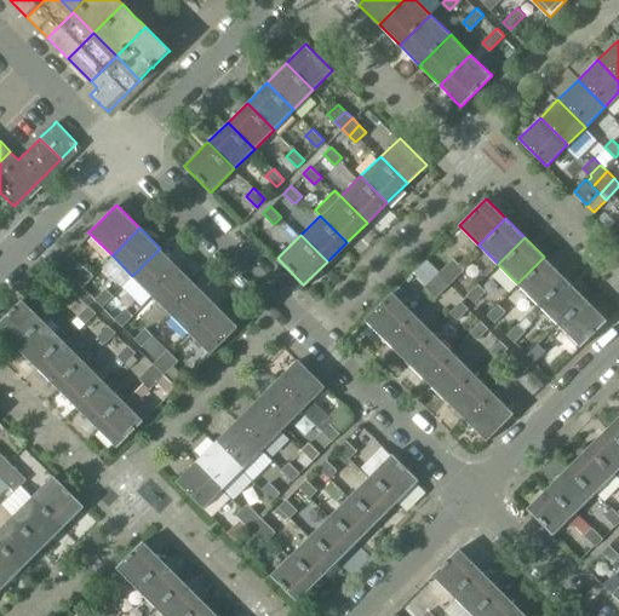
[(132,276),(152,295),(179,268),(160,248),(132,276)]
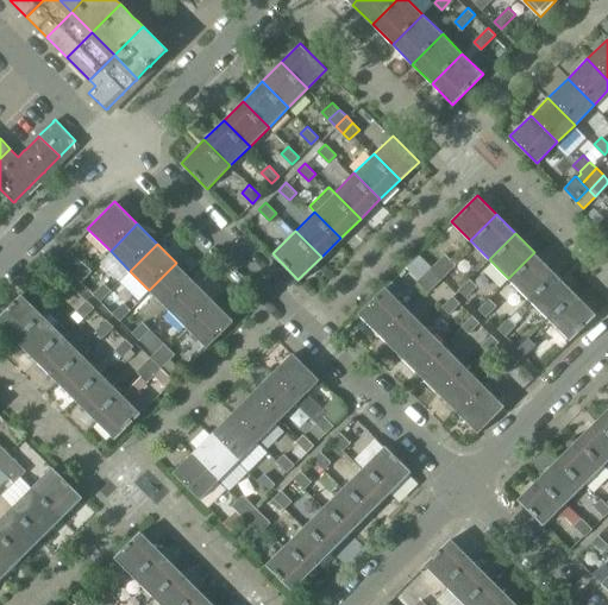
[(58,258),(74,273),(80,266),(66,252),(58,258)]
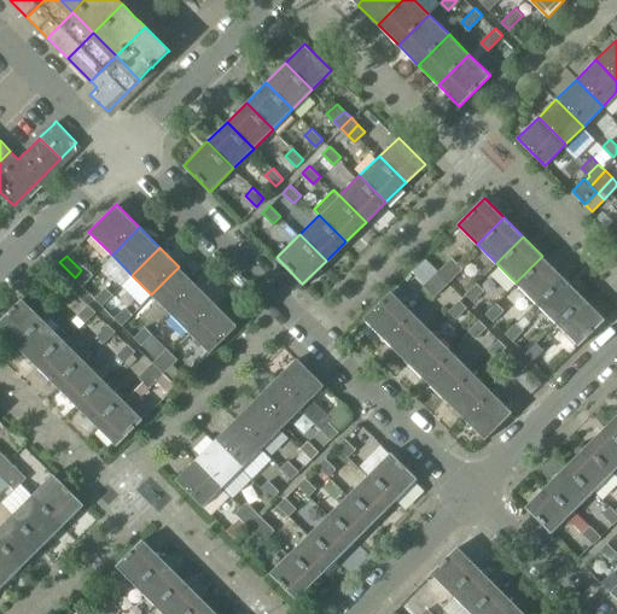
[(516,282),(535,303),(562,275),(542,256),(516,282)]
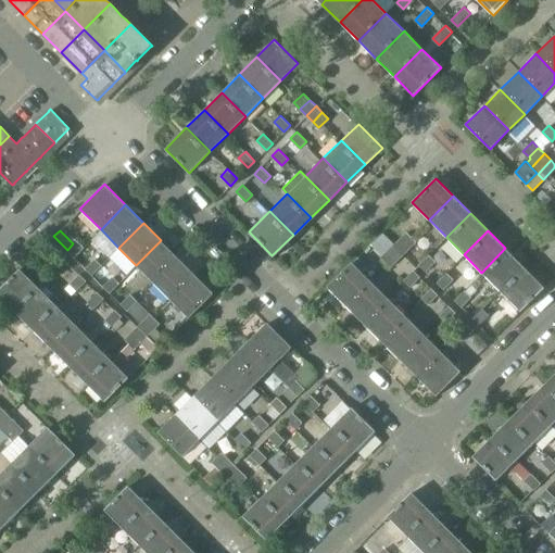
[(374,241),(385,253),(387,250),(394,244),(382,233),(374,241)]
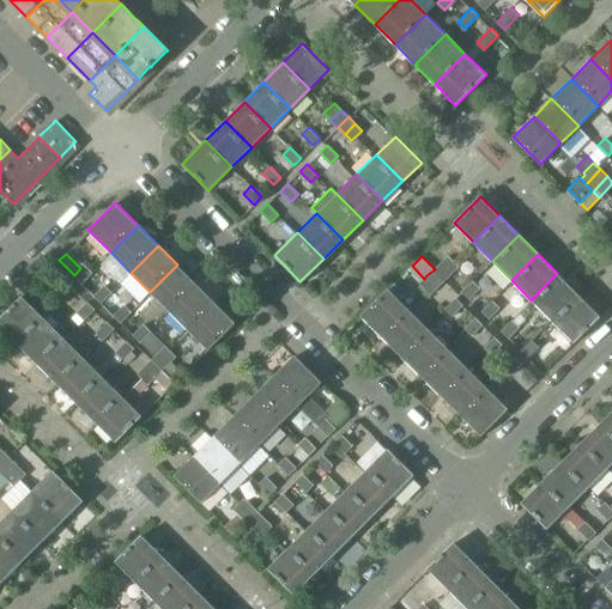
[(449,256),(444,261),(442,263),(453,273),(460,267),(449,256)]
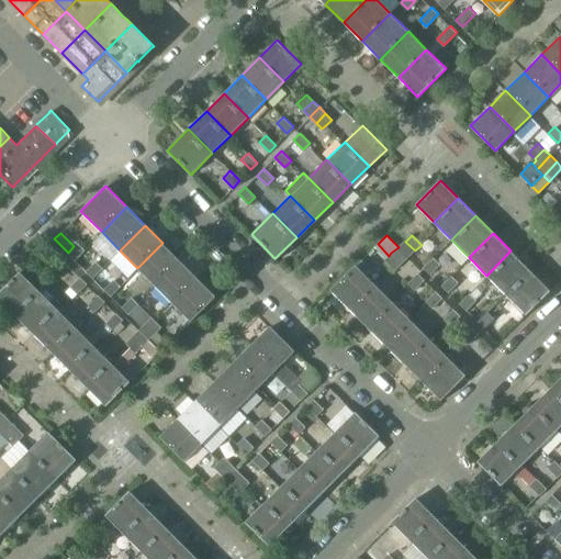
[(405,242),(399,247),(408,257),(415,250),(405,242)]
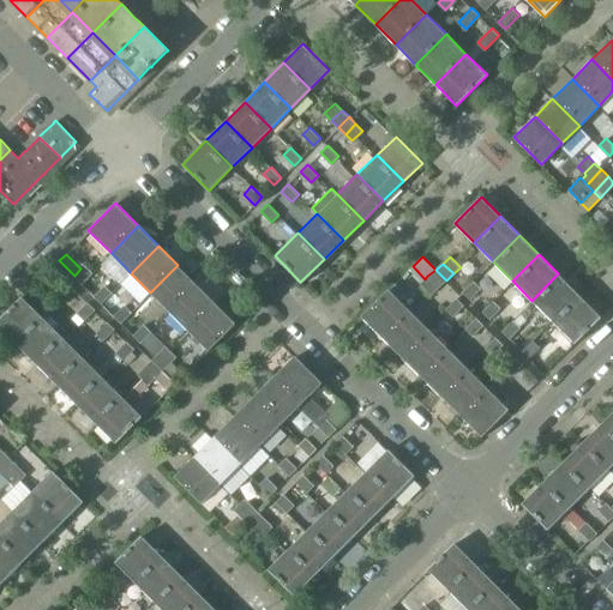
[(80,269),(74,276),(82,283),(92,272),(85,265),(80,269)]
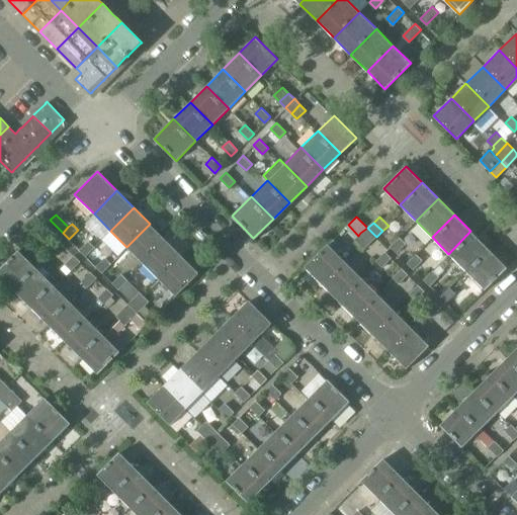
[(126,247),(144,263),(166,241),(150,224),(126,247)]
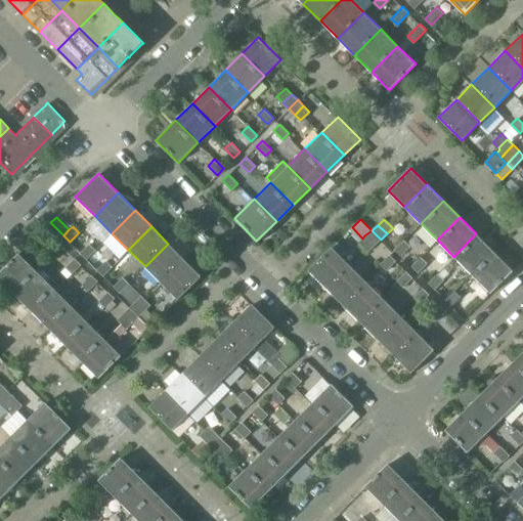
[(372,230),(364,235),(375,246),(381,240),(372,230)]
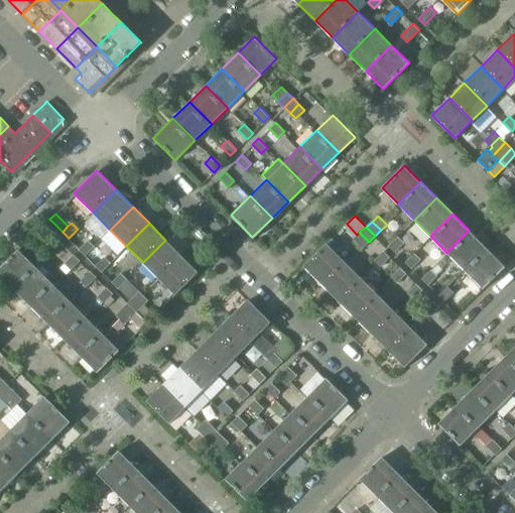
[(446,253),(464,269),(486,247),(469,230),(446,253)]
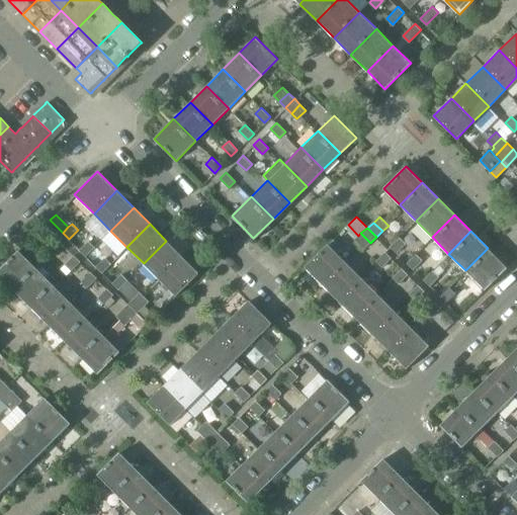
[(360,233),(358,236),(354,239),(357,242),(364,249),(370,243),(360,233)]
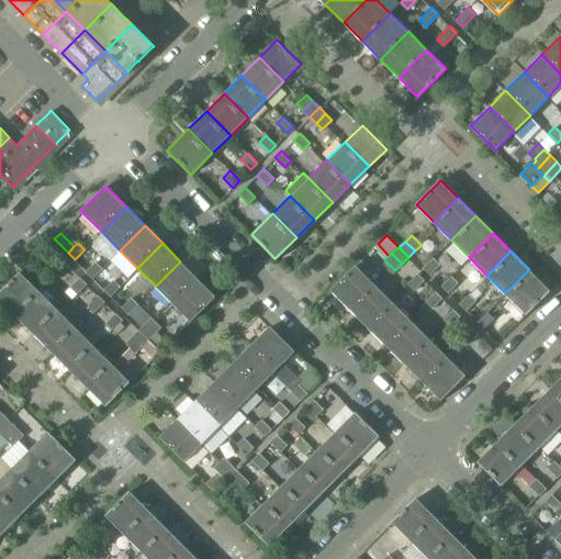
[(424,267),(430,274),(440,264),(434,257),(424,267)]
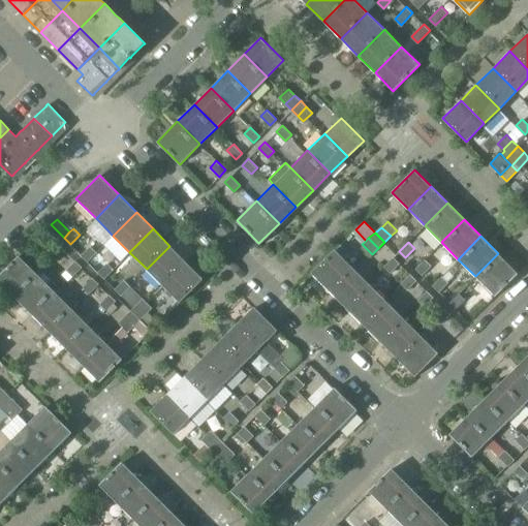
[(65,249),(59,243),(50,252),(56,258),(65,249)]
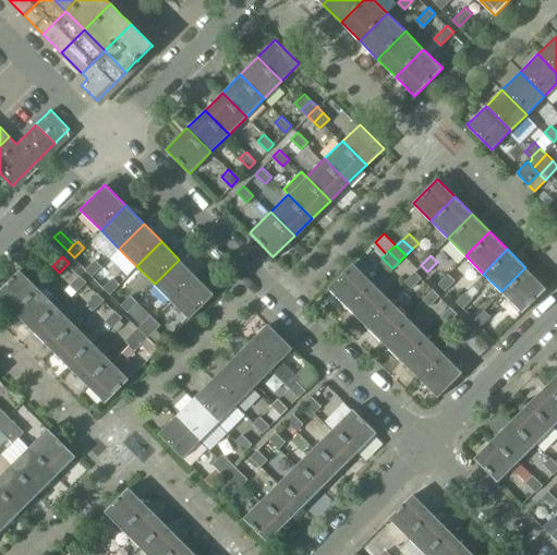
[(328,287),(347,305),(371,280),(362,273),(368,266),(360,257),(353,264),(353,263),(352,263),(328,287)]
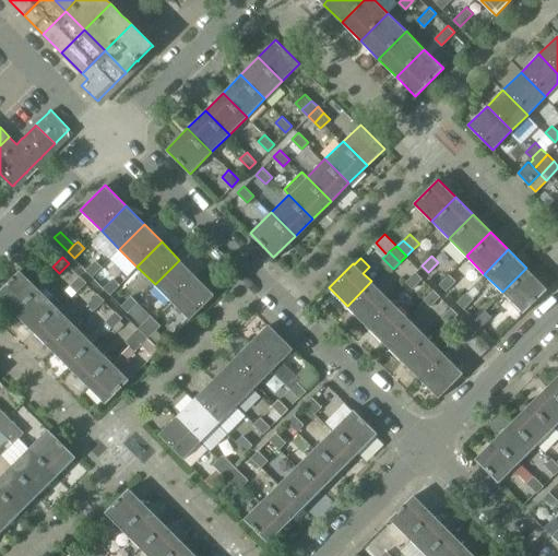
[(85,269),(92,275),(102,265),(95,259),(85,269)]
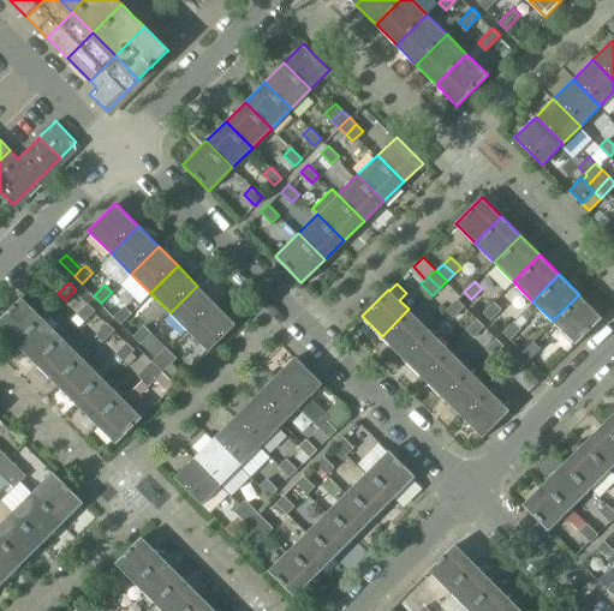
[(171,312),(190,331),(218,305),(197,286),(171,312)]
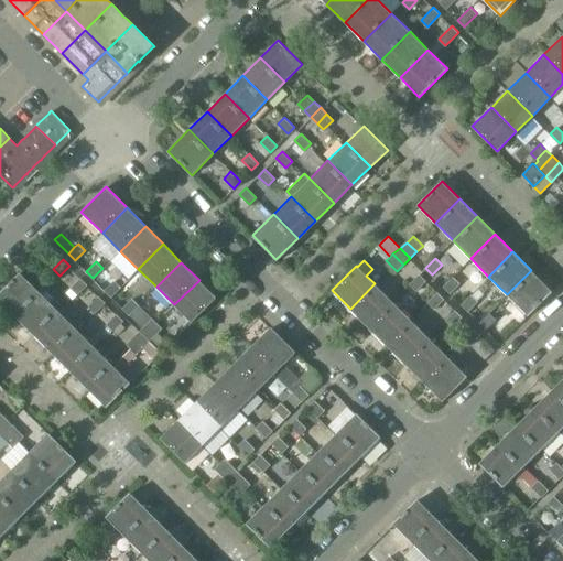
[(531,270),(507,294),(528,315),(552,291),(531,270)]
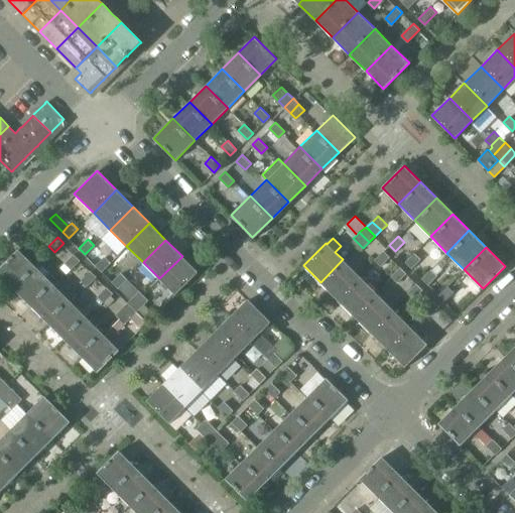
[(0,267),(0,274),(16,290),(37,268),(45,260),(37,252),(29,260),(18,249),(0,267)]
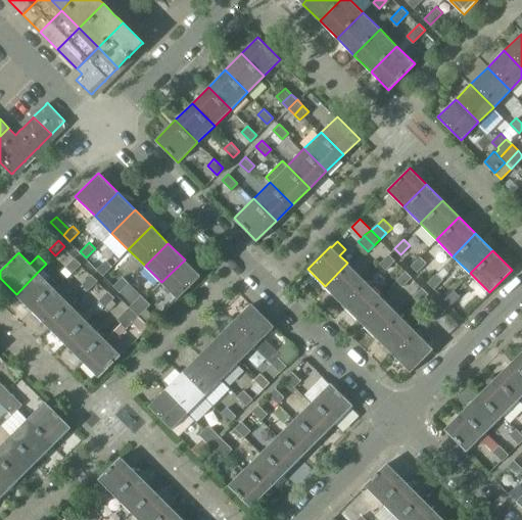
[(395,260),(388,253),(380,263),(386,269),(395,260)]
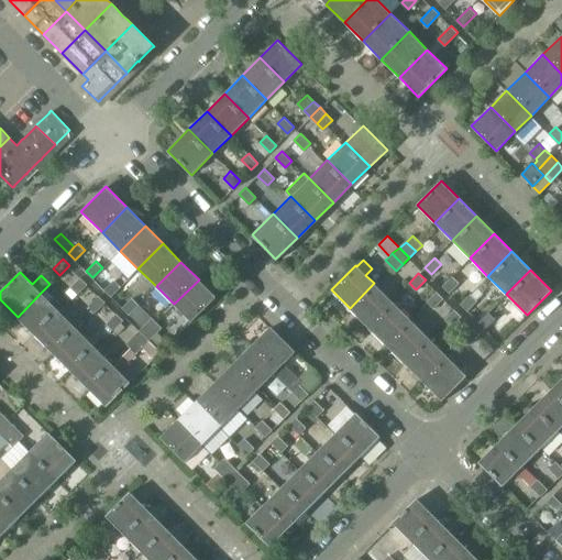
[(442,285),(449,292),(459,282),(452,275),(442,285)]
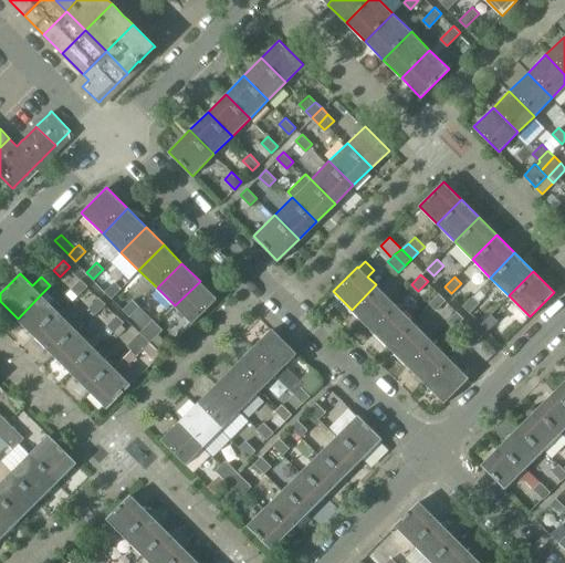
[(87,284),(81,278),(67,292),(74,299),(87,284)]
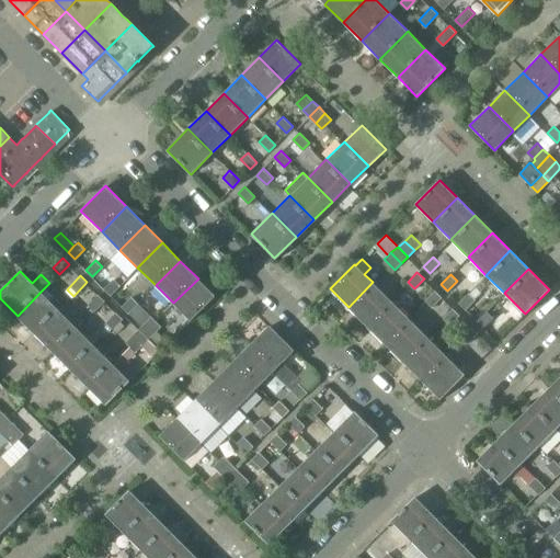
[(104,287),(111,295),(121,285),(114,279),(104,287)]
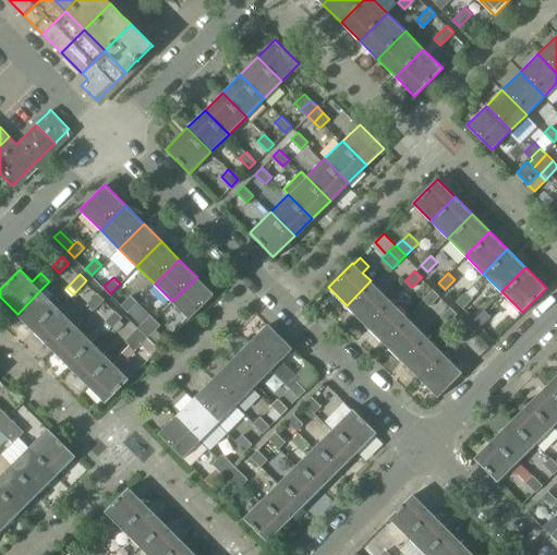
[(197,277),(172,301),(190,318),(214,294),(197,277)]
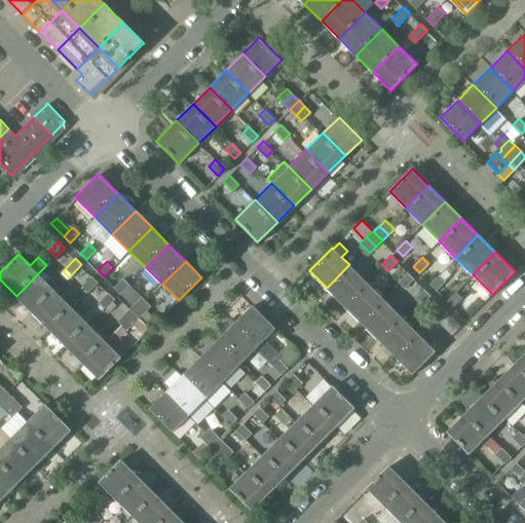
[(327,288),(342,304),(366,281),(349,264),(327,288)]
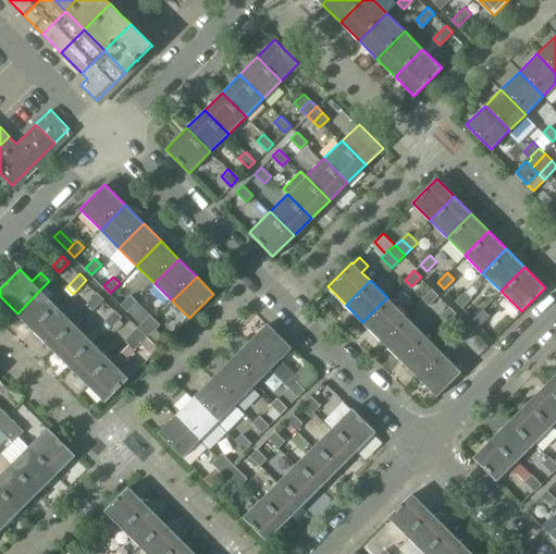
[(439,294),(432,287),(422,297),(429,304),(439,294)]
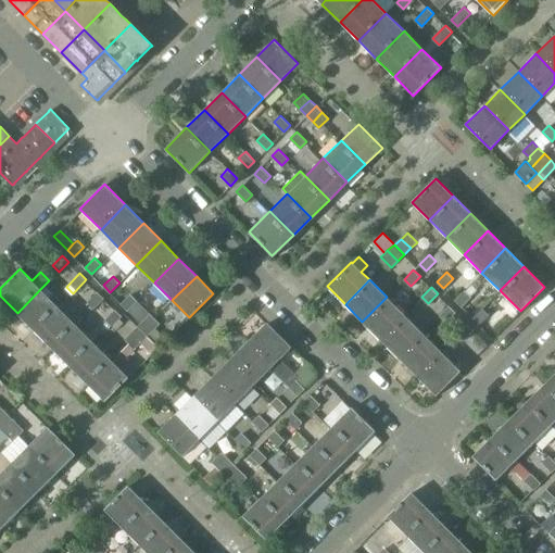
[(35,331),(59,308),(63,302),(54,293),(50,298),(40,289),(17,313),(35,331)]
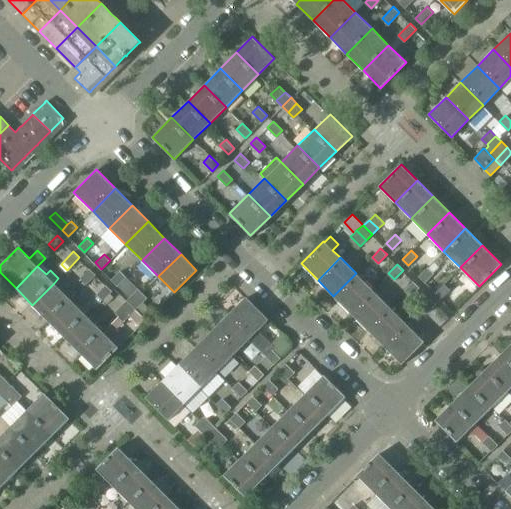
[(419,275),(425,281),(434,272),(428,266),(419,275)]
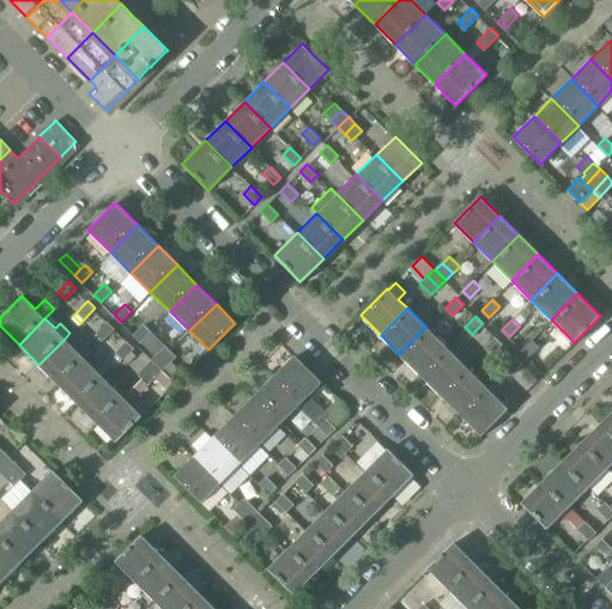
[(114,328),(107,321),(97,332),(104,339),(114,328)]
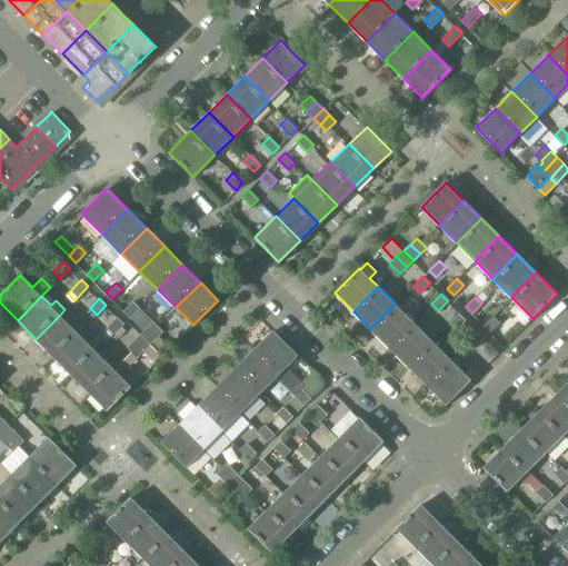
[(123,310),(130,317),(140,307),(133,300),(123,310)]
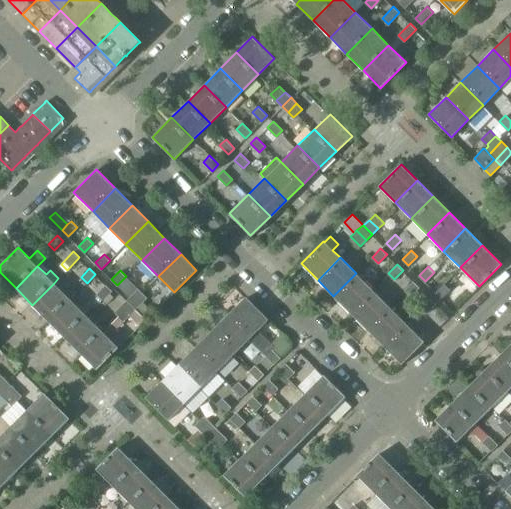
[(333,296),(350,312),(372,289),(356,273),(333,296)]
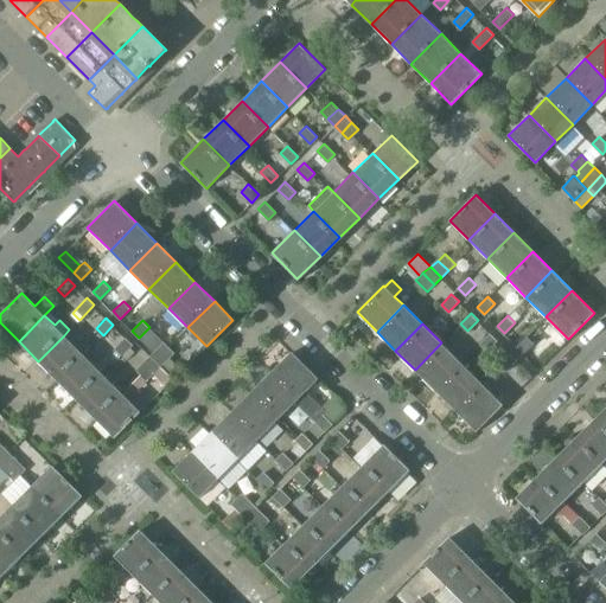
[(497,340),(490,333),(480,344),(488,351),(497,340)]
